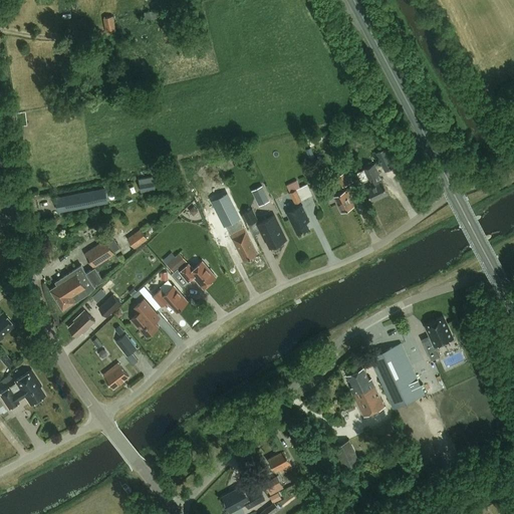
[(147,23),(159,20),(158,19),(170,16),(168,10),(157,13),(156,11),(145,14),(147,23)]
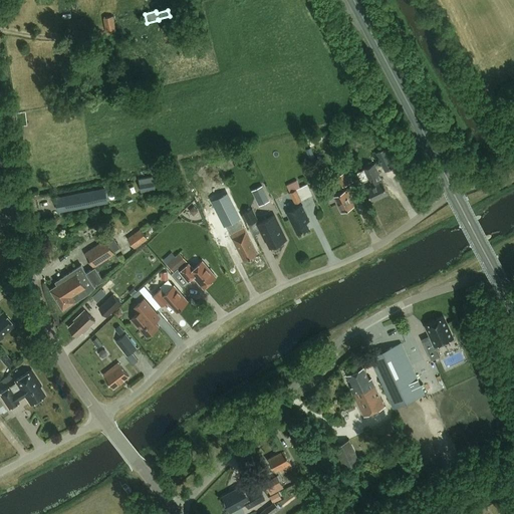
[(105,32),(116,31),(114,14),(103,15),(105,32)]
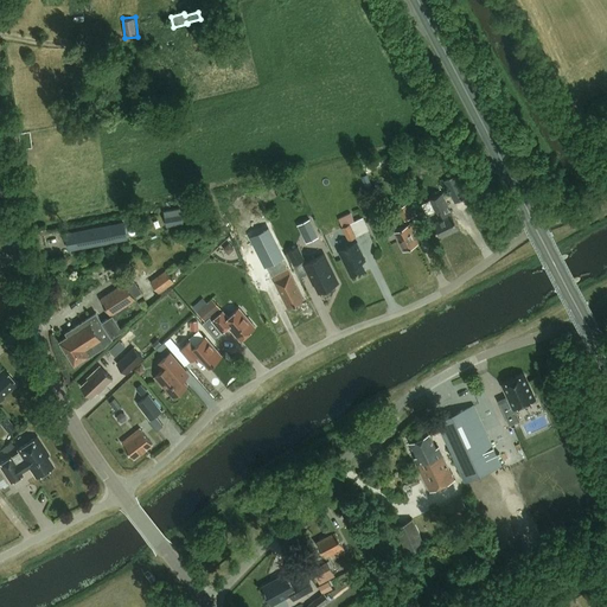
[(402,174),(406,184),(415,179),(413,171),(402,174)]
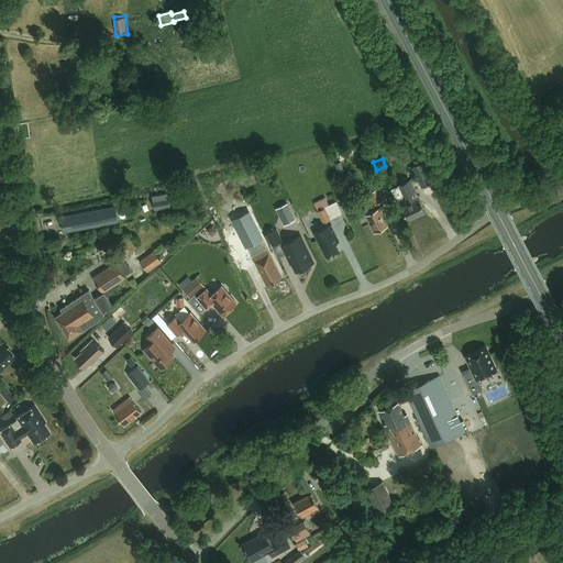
[(412,167),(422,188),(432,183),(422,163),(412,167)]
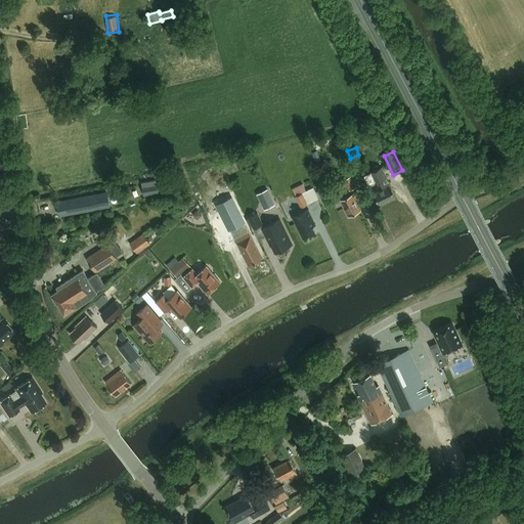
[(374,193),(380,206),(396,198),(382,167),(372,172),(376,183),(383,180),(384,184),(377,187),(379,190),(374,193)]
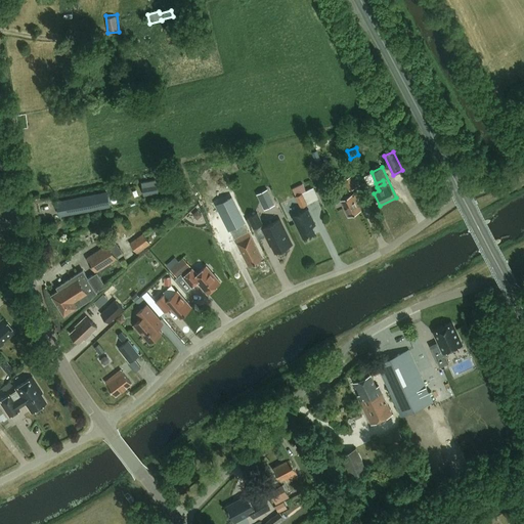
[(344,180),(349,191),(356,188),(351,177),(344,180)]
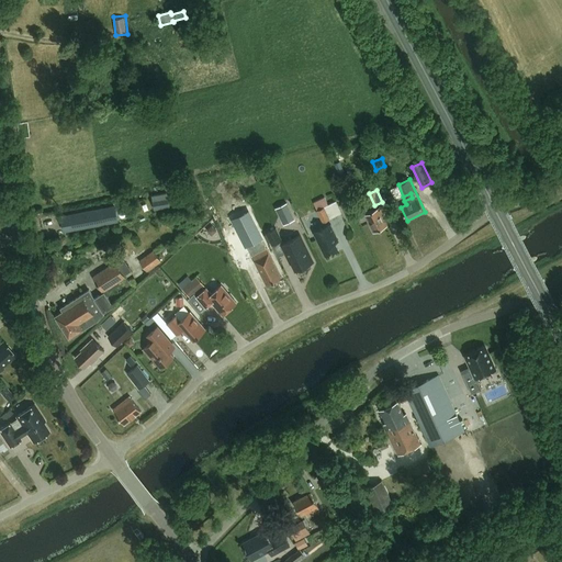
[(323,223),(329,220),(324,208),(327,206),(324,199),(313,203),(316,211),(323,223)]
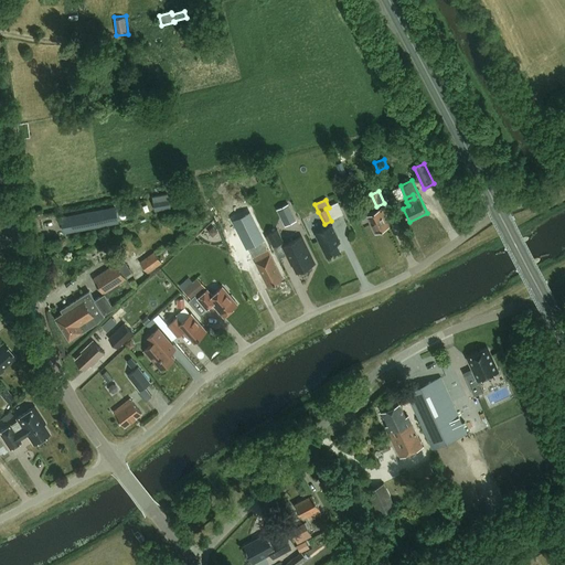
[(288,204),(277,211),(285,226),(296,221),(288,204)]
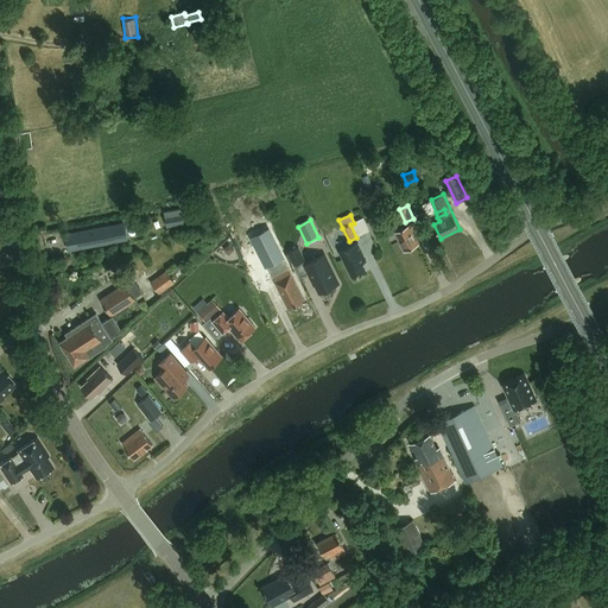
[(413,232),(417,230),(415,223),(394,233),(404,252),(418,244),(413,232)]
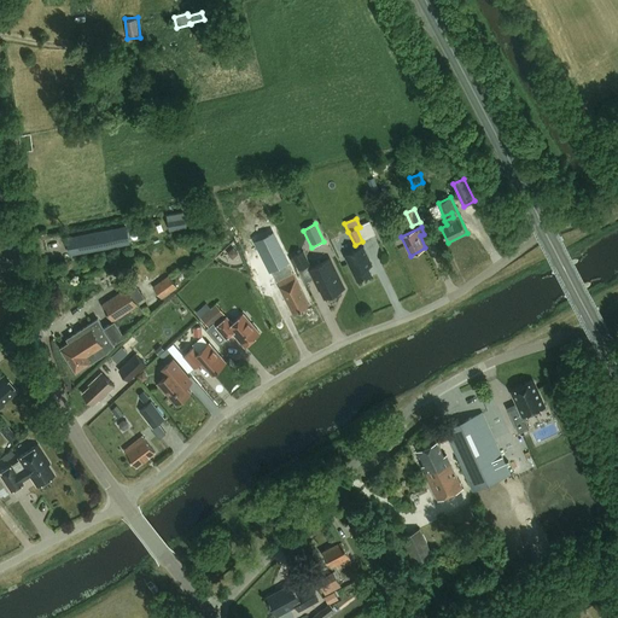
[(128,242),(126,228),(68,239),(70,254),(128,242)]
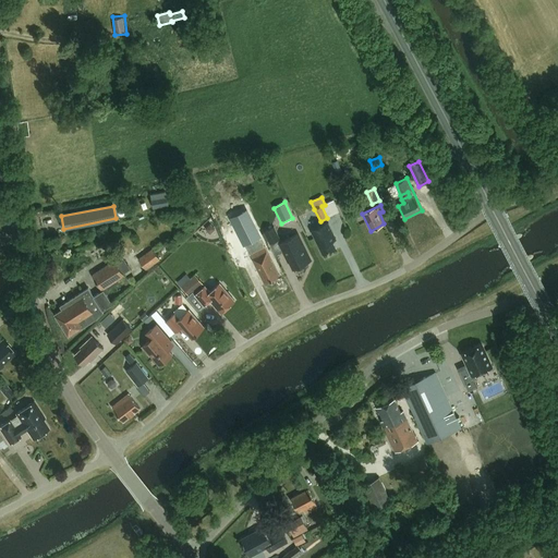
[(312,231),(323,254),(336,249),(330,237),(335,234),(329,223),(312,231)]
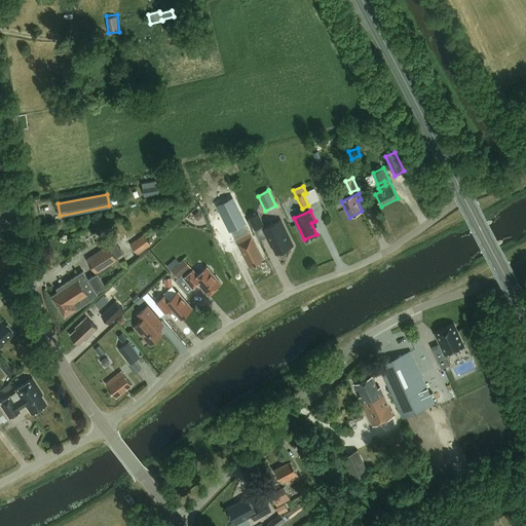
[(273,246),(277,253),(293,246),(280,222),(265,229),(258,214),(249,219),(255,230),(262,226),(271,247),(273,246)]
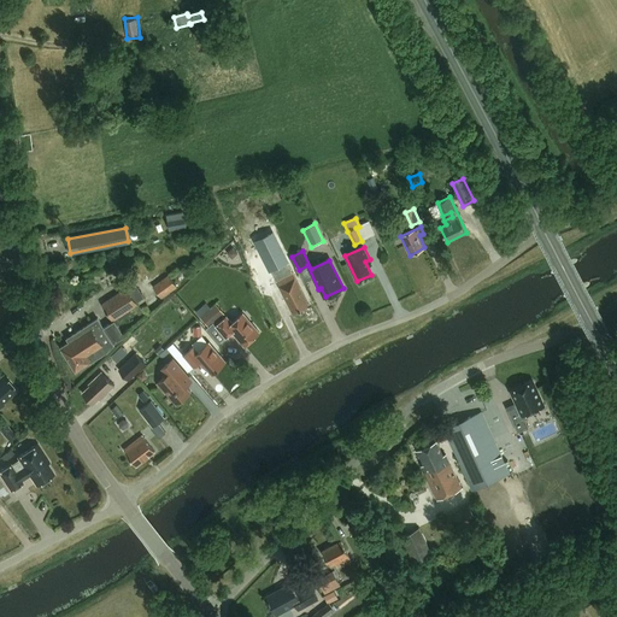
[(293,274),(277,281),(293,313),(309,305),(293,274)]
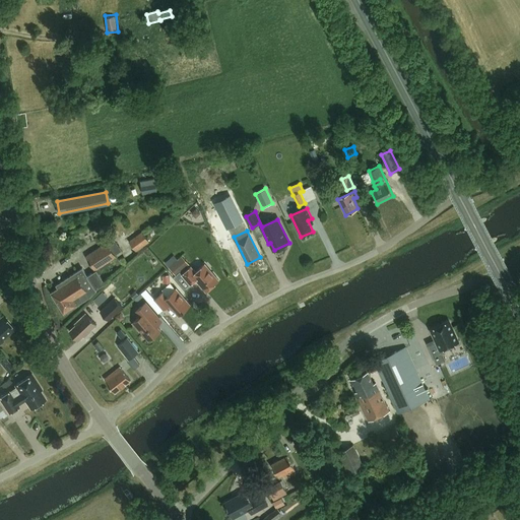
[(129,242),(136,252),(149,242),(142,233),(129,242)]
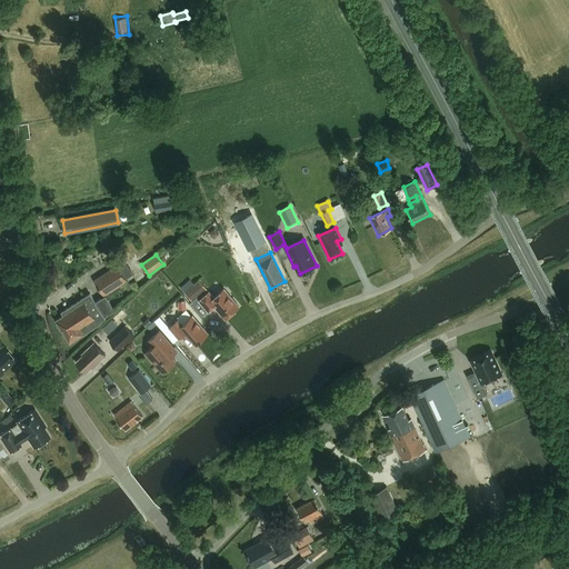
[(106,296),(127,281),(127,279),(133,275),(127,266),(120,270),(118,266),(95,281),(105,297),(96,303),(90,295),(62,313),(65,317),(57,322),(71,343),(100,326),(107,319),(106,318),(116,311),(106,296)]
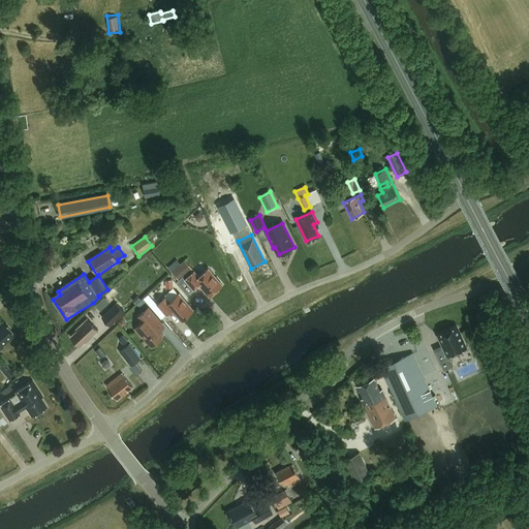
[(180,266),(172,273),(179,281),(187,274),(180,266)]
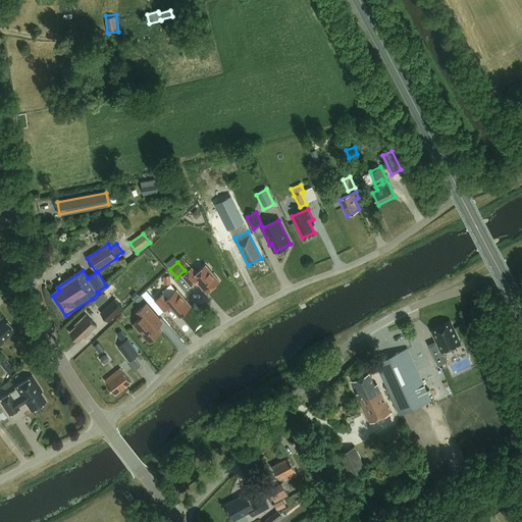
[(197,281),(207,293),(219,281),(206,265),(197,273),(192,268),(183,276),(191,286),(197,281)]
